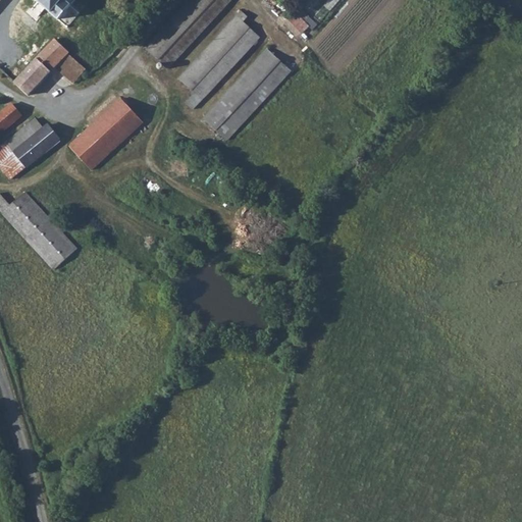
[(36,0),(60,19),(71,5),(64,0),(36,0)]
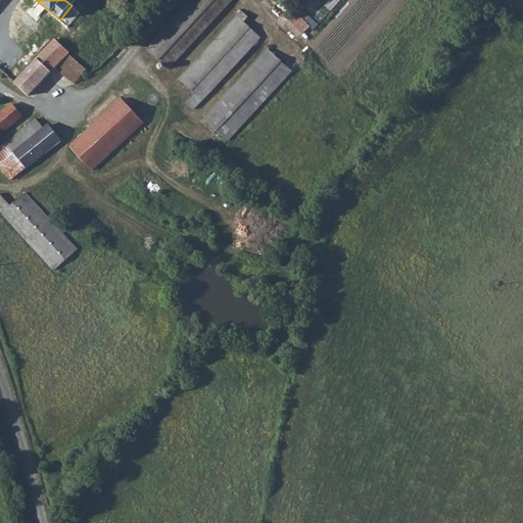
[(189,0),(145,48),(169,69),(232,0),(189,0)]
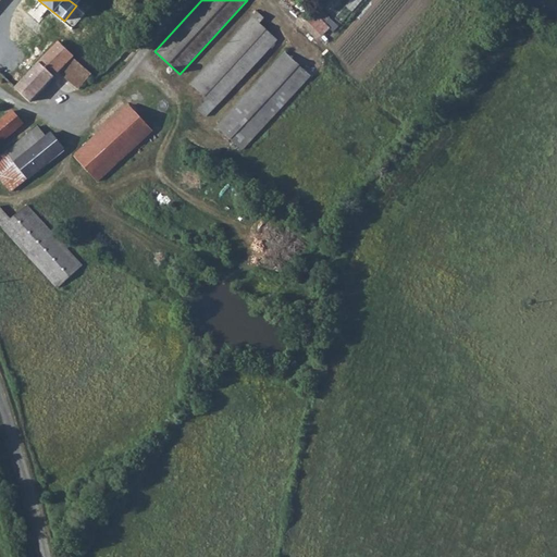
[(192,84),(207,100),(198,109),(207,116),(279,40),(260,23),(264,17),(258,12),(192,84)]
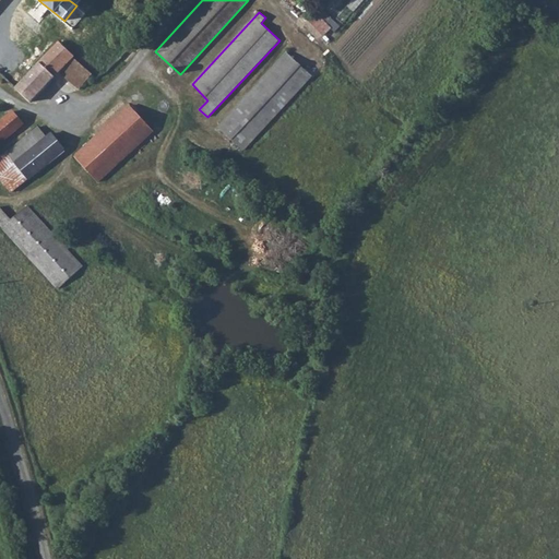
[(14,87),(31,102),(58,72),(78,90),(92,74),(72,58),(74,56),(59,42),(14,87)]
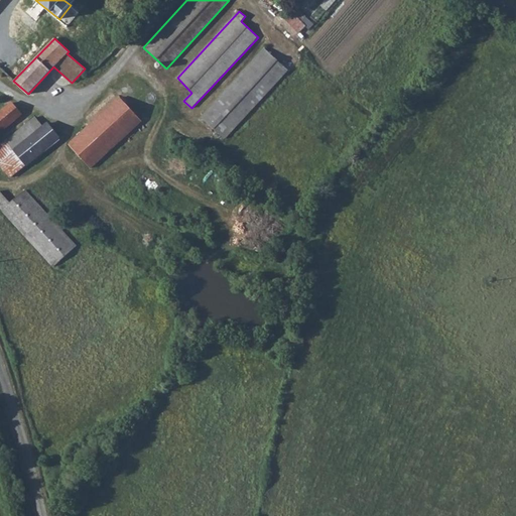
[(201,117),(225,139),(288,71),(264,48),(201,117)]
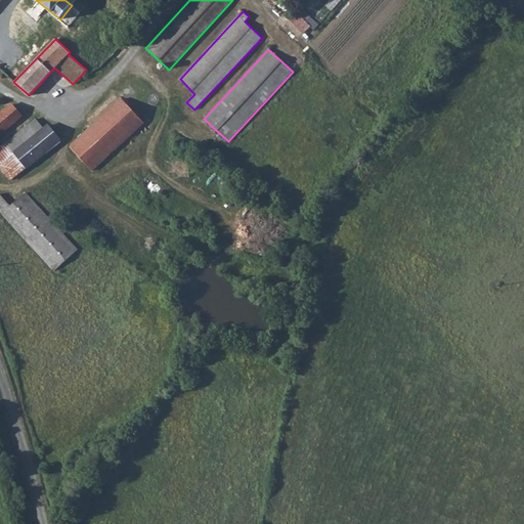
[(92,172),(144,125),(121,99),(70,145),(92,172)]
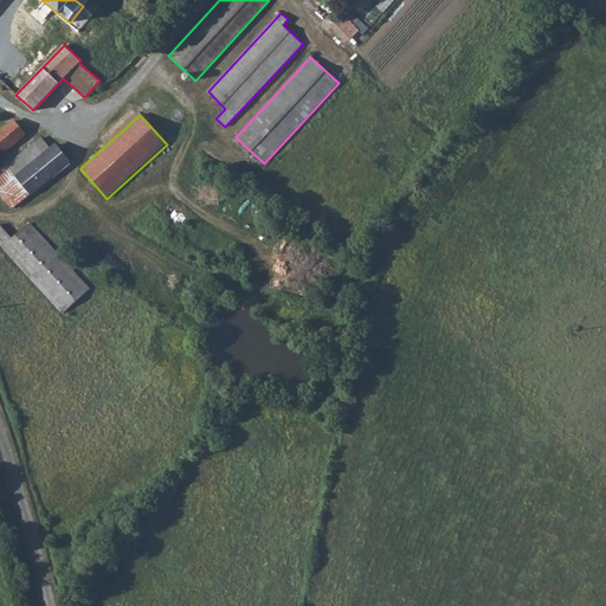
[(0,131),(0,158),(27,136),(14,121),(0,131)]
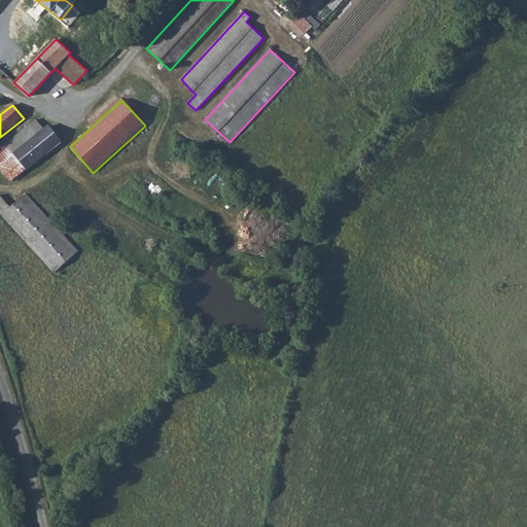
[(5,143),(13,153),(37,134),(29,124),(5,143)]
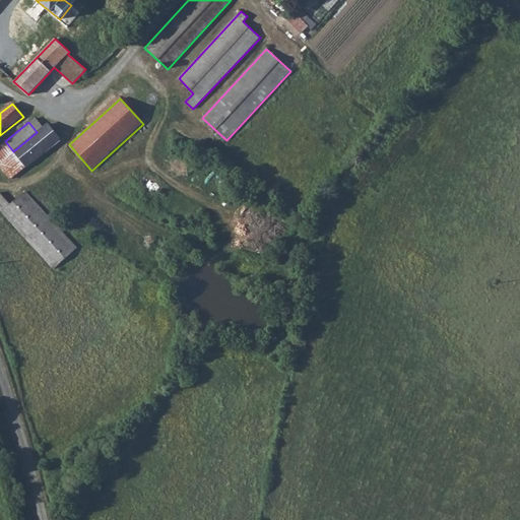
[(13,151),(26,168),(60,140),(48,123),(37,132),(13,151)]
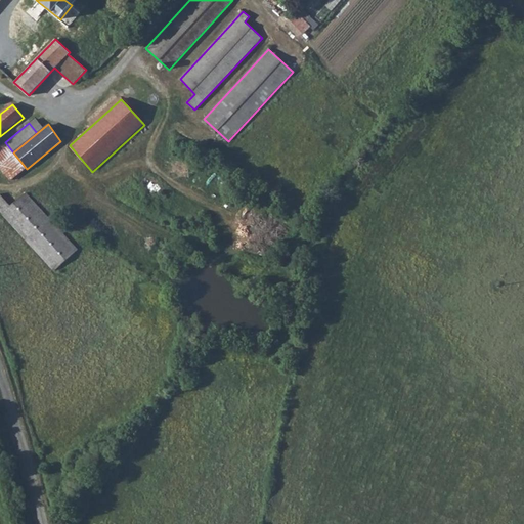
[(0,145),(0,165),(12,181),(27,169),(13,153),(5,142),(0,145)]
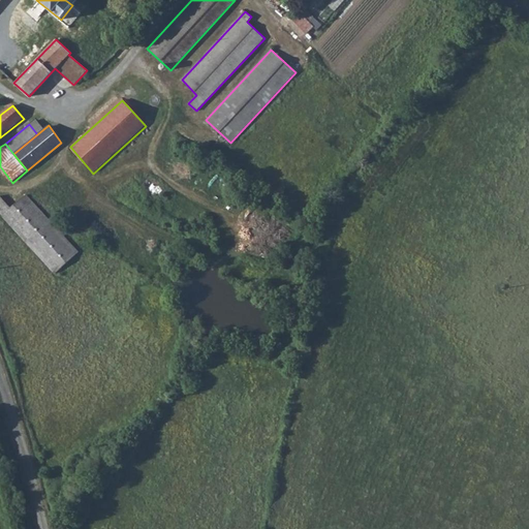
[(0,213),(55,275),(79,253),(26,195),(10,209),(0,195),(0,194),(0,213)]
